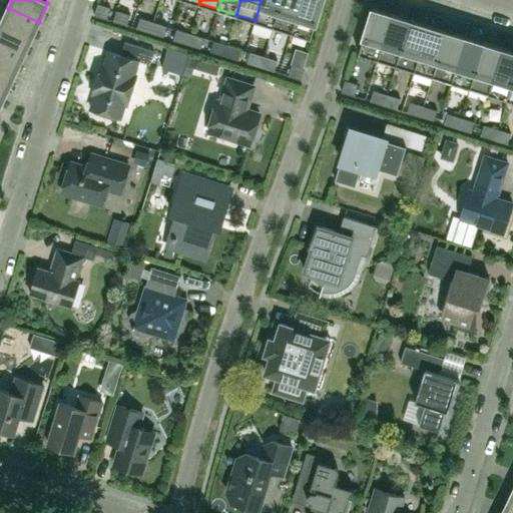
[(274,26),(282,0),(261,0),(255,20),(274,26)]
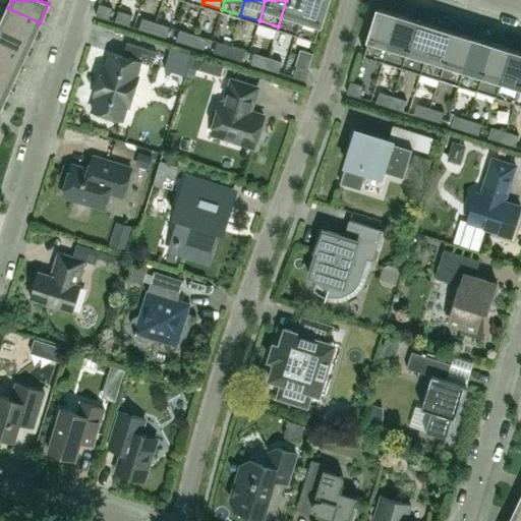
[(296,33),(306,0),(286,0),(278,26),(296,33)]
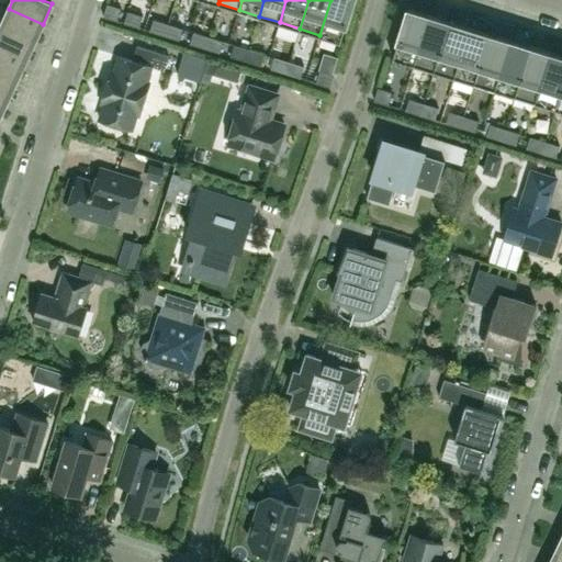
[(340,42),(353,0),(330,0),(319,35),(340,42)]
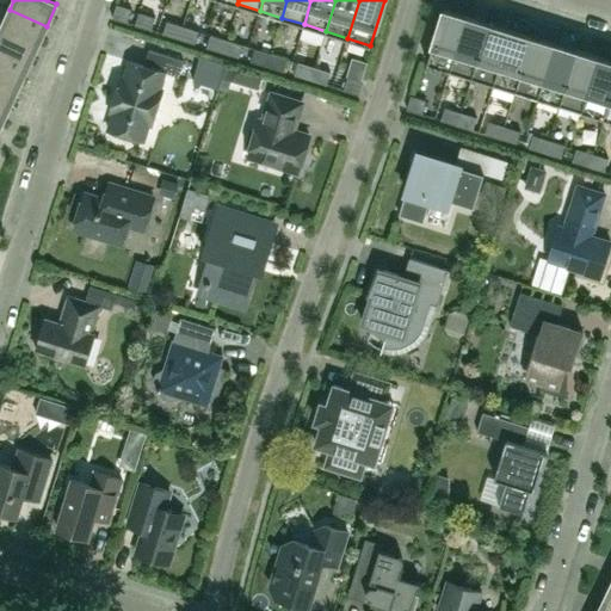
[(112,18),(127,22),(131,8),(117,4),(112,18)]
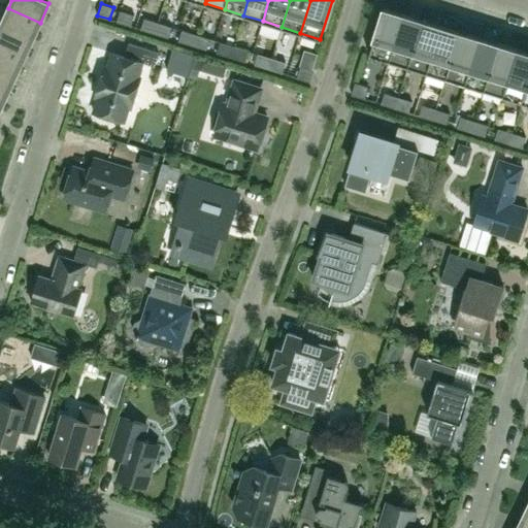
[(389,60),(403,13),(384,7),(369,55),(389,60)]
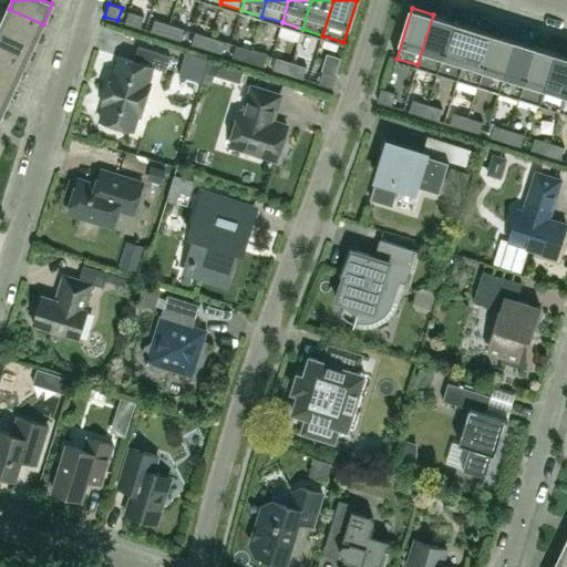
[(34,43),(43,24),(9,9),(0,28),(34,43)]
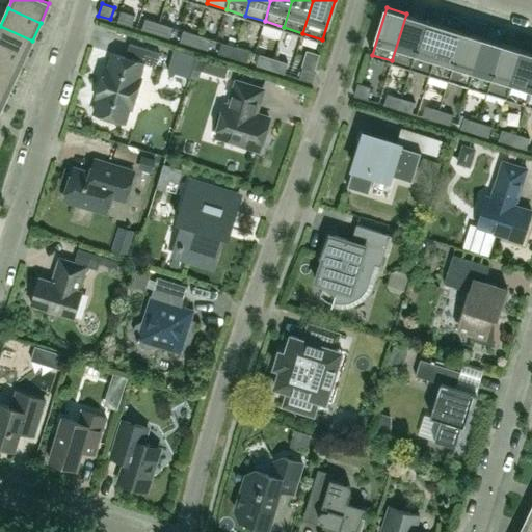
[(117,22),(132,26),(136,14),(122,10),(117,22)]
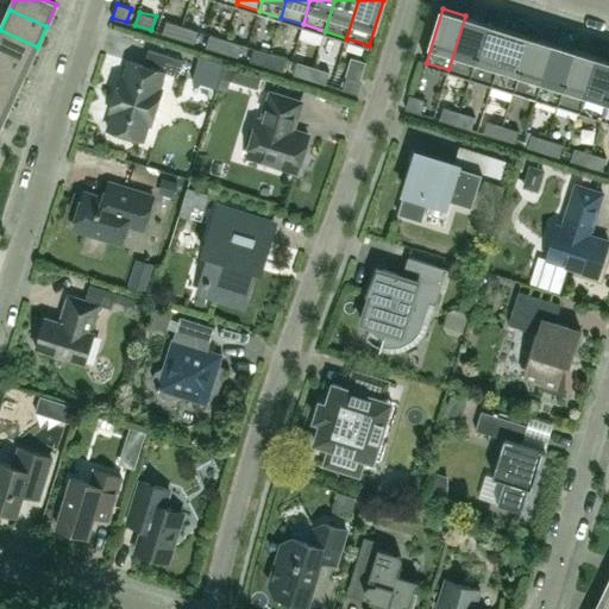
[(470,76),(487,23),(465,16),(449,69),(470,76)]
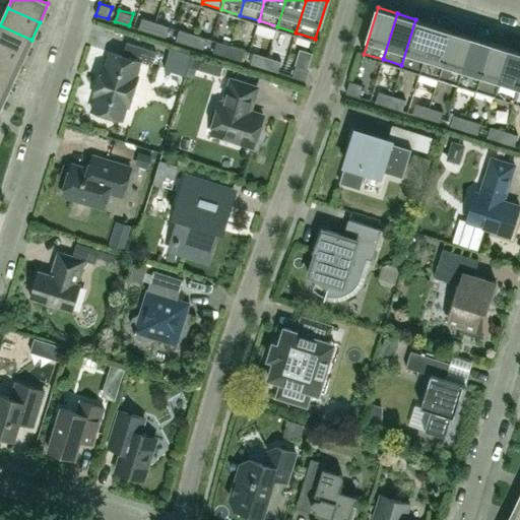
[(138,28),(152,33),(155,22),(142,17),(138,28)]
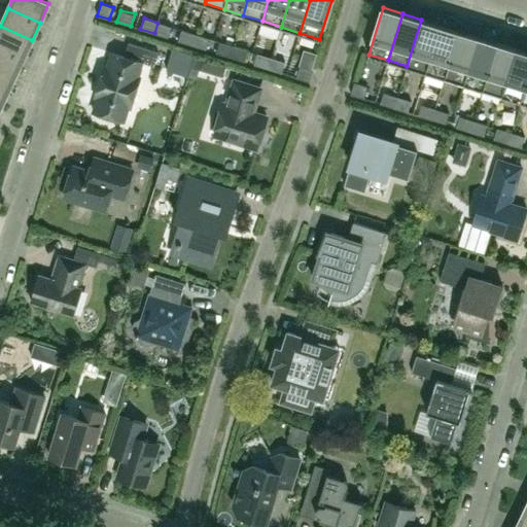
[(426,72),(441,26),(421,20),(407,66),(426,72)]
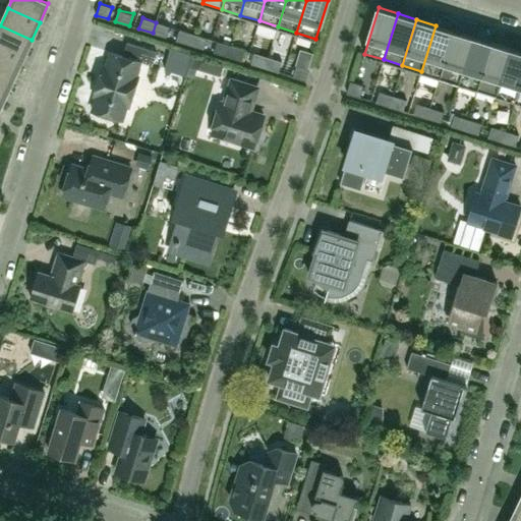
[(156,22),(153,33),(166,37),(170,26),(156,22)]
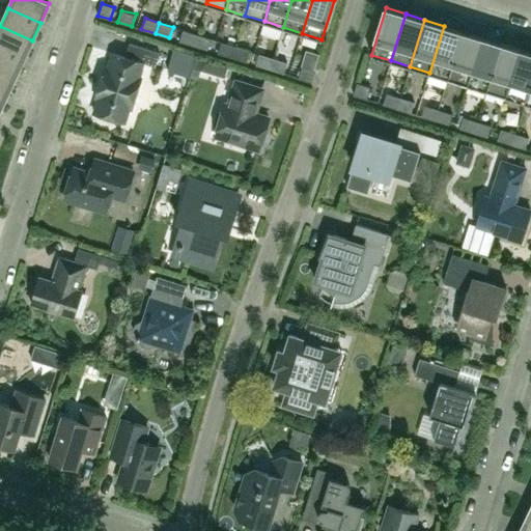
[(0,48),(24,58),(32,40),(0,26),(0,48)]
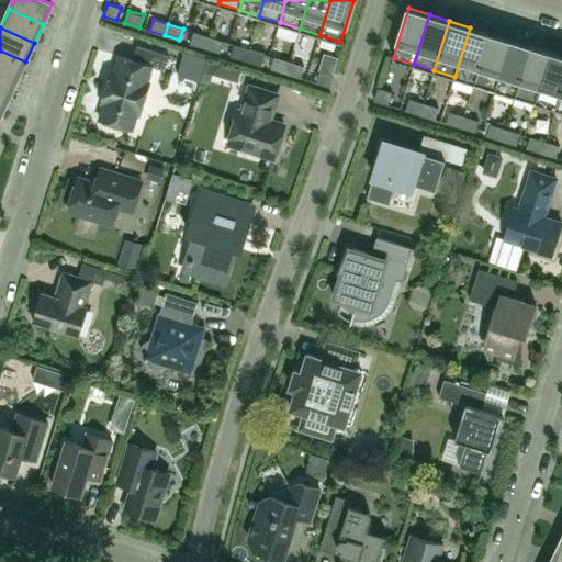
[(474,83),(490,34),(470,27),(454,77),(474,83)]
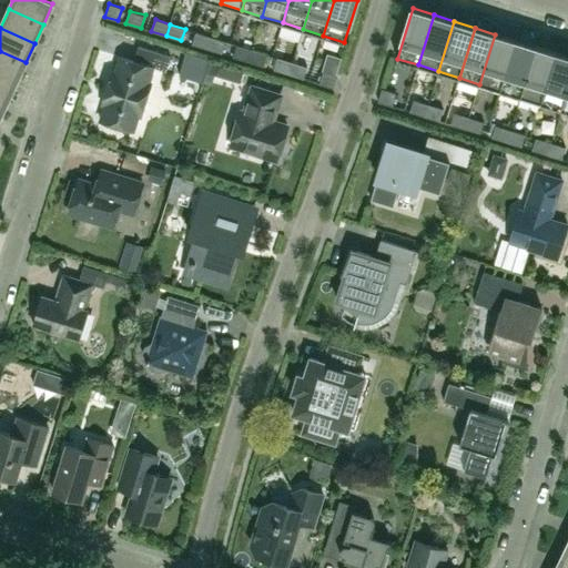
[(192,43),(208,48),(211,37),(195,32),(192,43)]
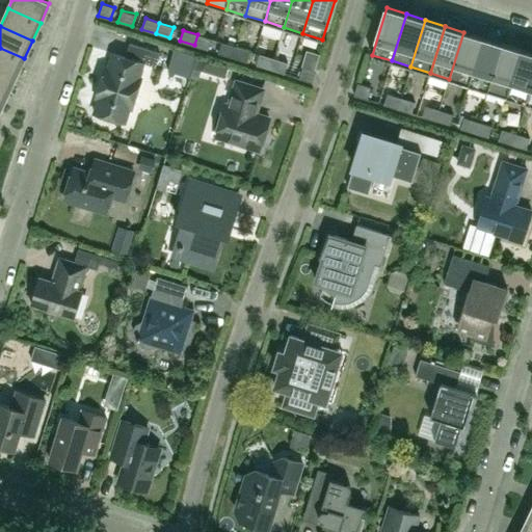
[(469,84),(483,37),(463,32),(449,79),(469,84)]
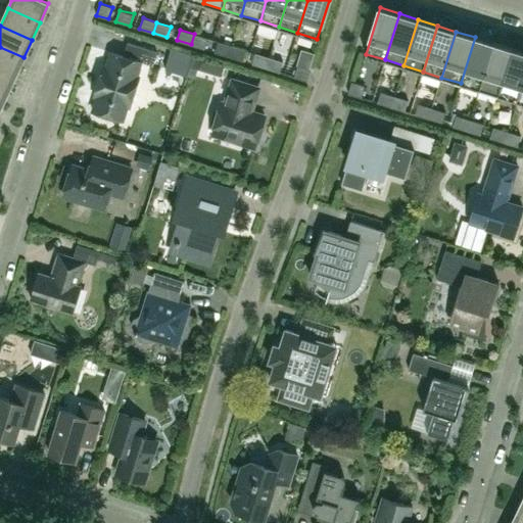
[(207,38),(194,34),(191,44),(204,48),(207,38)]
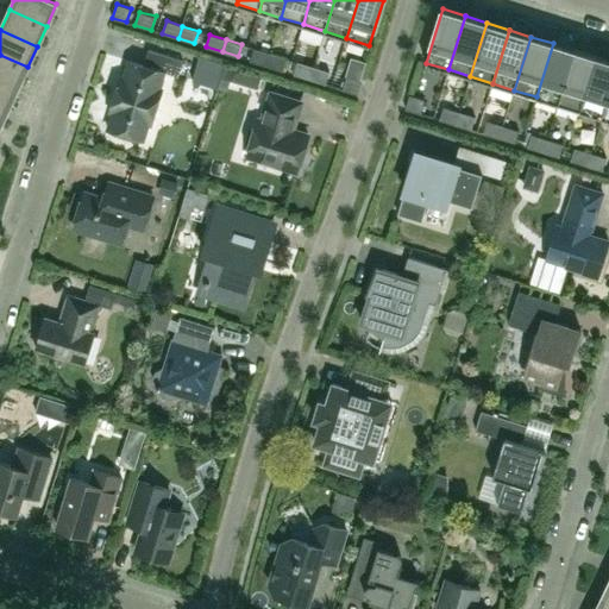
[(558,104),(575,50),(553,43),(537,96),(558,104)]
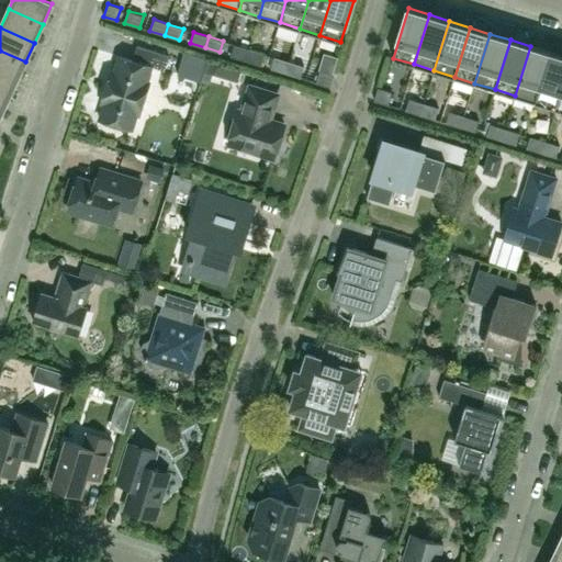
[(231,56),(246,60),(249,48),(234,44),(231,56)]
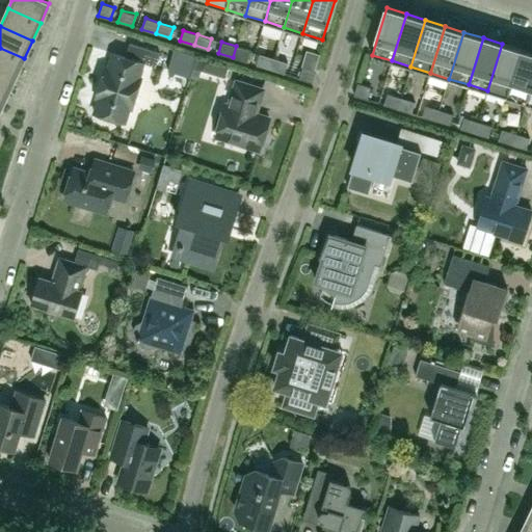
[(141,77),(139,77),(144,62),(156,67),(160,52),(129,44),(125,57),(112,53),(108,67),(106,67),(96,98),(98,99),(94,112),(126,122),(130,108),(132,109),(141,77)]
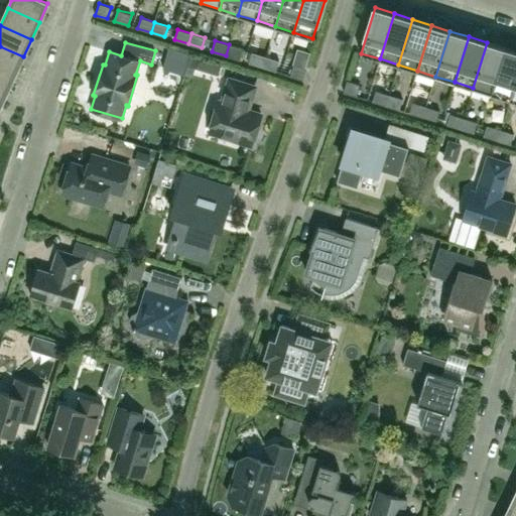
[(491,94),(505,48),(487,42),(473,88),(491,94)]
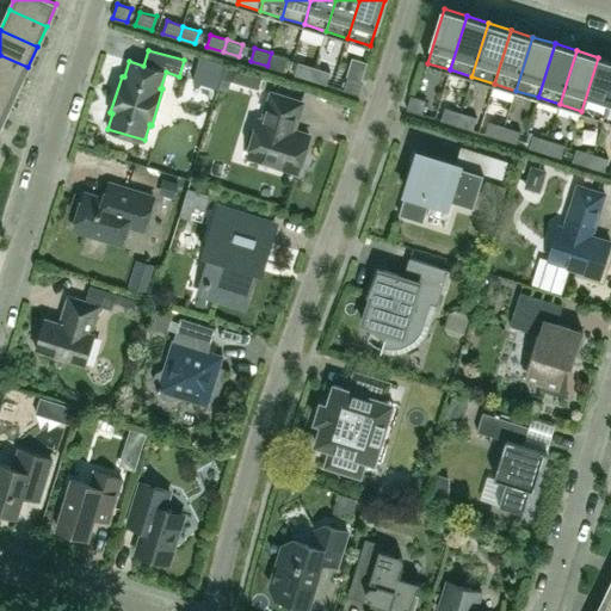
[(287,57),(271,53),(267,66),(283,71),(287,57)]
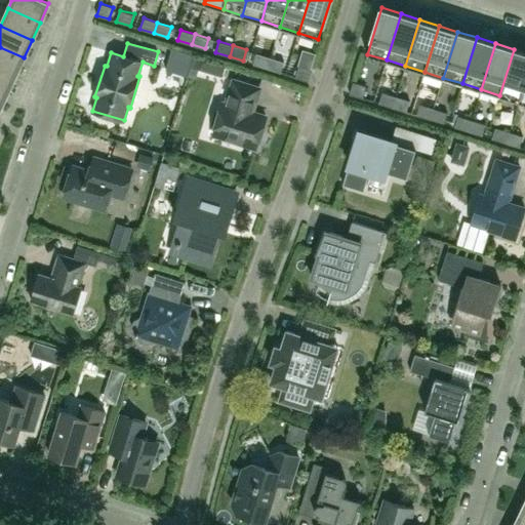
[(0,69),(15,76),(24,57),(0,47),(0,69)]
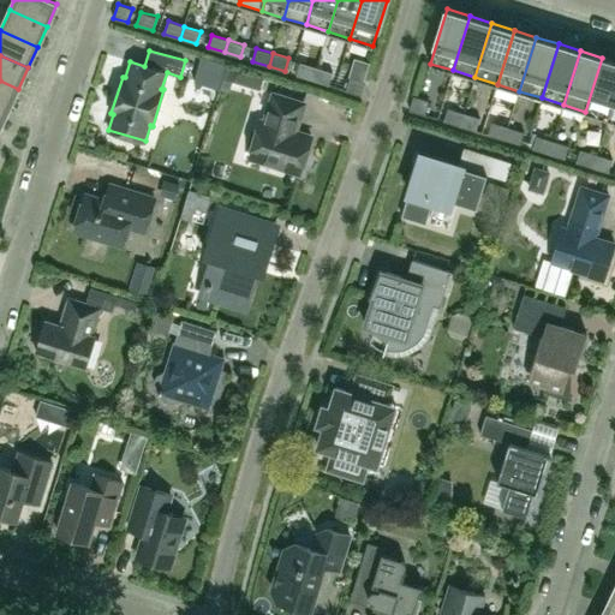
[(198,71),(222,78),(226,64),(202,57),(198,71)]
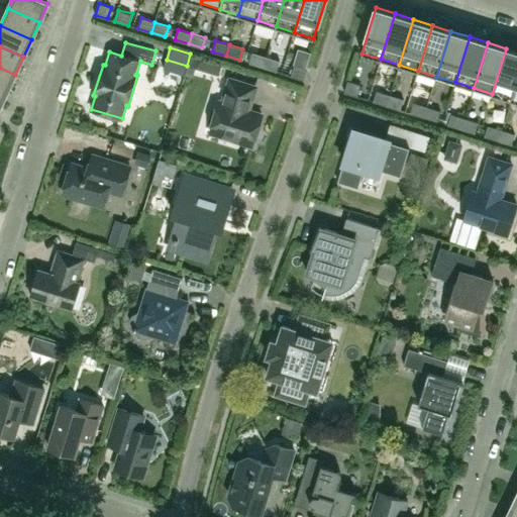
[(511,100),(516,79),(516,52),(506,48),(492,94),(511,100)]
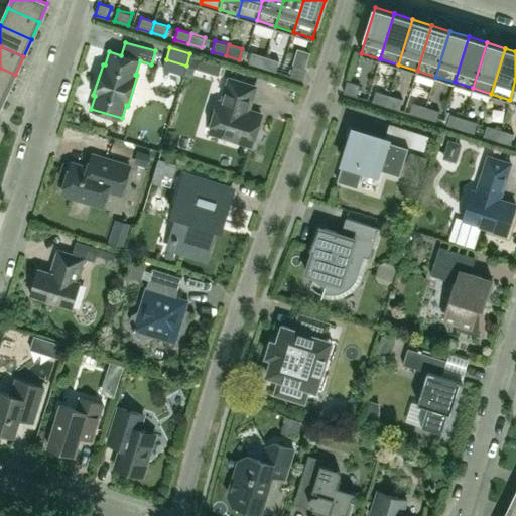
[(248,62),(262,68),(266,56),(252,51),(248,62)]
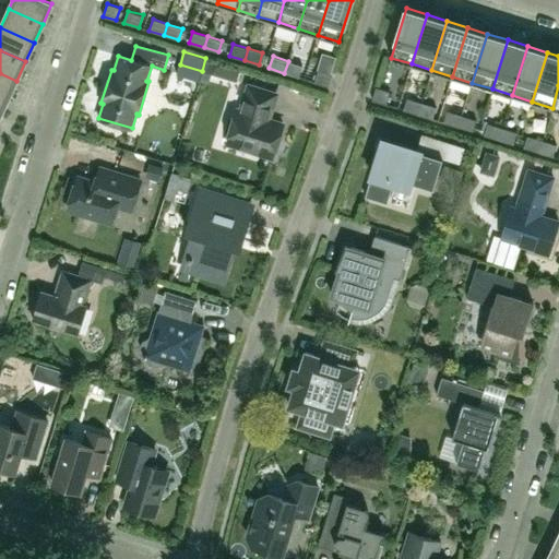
[(302,66),(288,61),(284,73),(299,78),(302,66)]
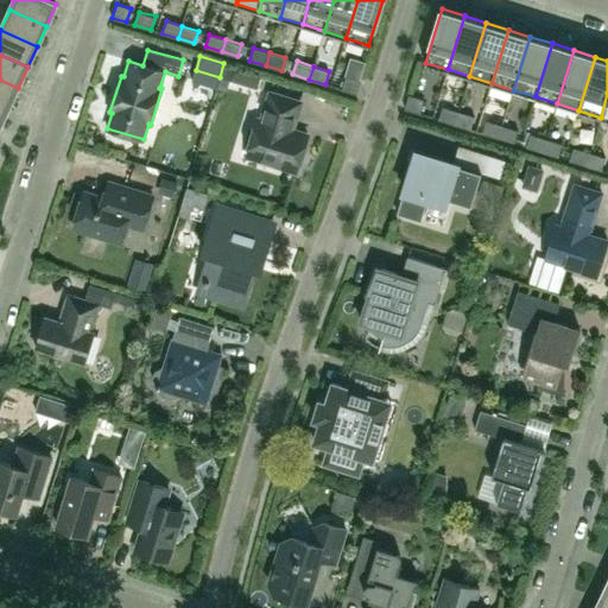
[(347,75),(342,89),(356,94),(361,80),(347,75)]
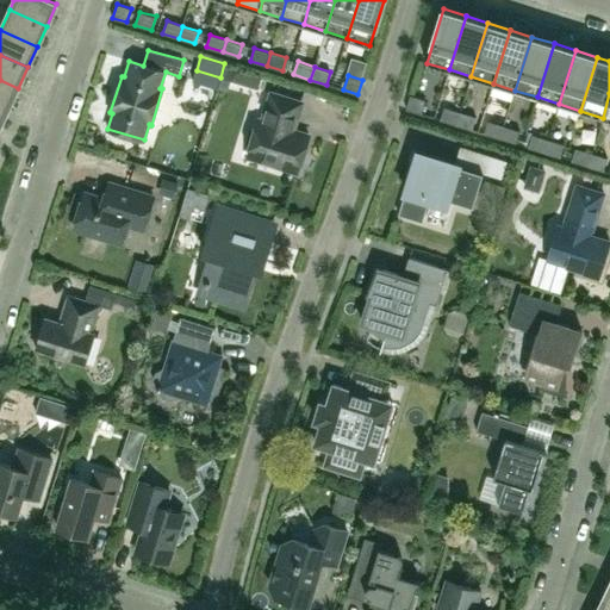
[(0,105),(8,109),(18,88),(0,80),(0,105)]
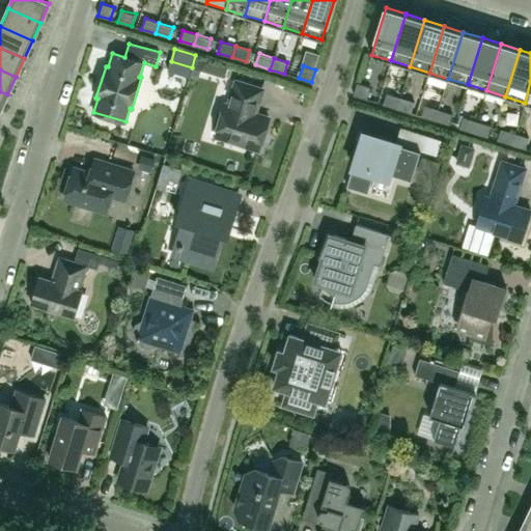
[(255,113),(262,89),(236,81),(228,105),(225,104),(224,109),(221,110),(219,112),(218,113),(217,114),(216,117),(215,119),(215,120),(215,122),(215,123),(215,127),(216,129),(216,130),(217,131),(216,136),(259,149),(269,117),(255,113)]
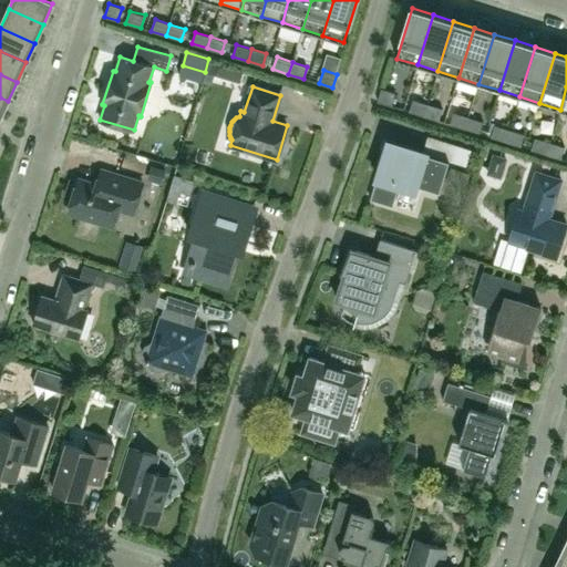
[(382,89),(378,101),(391,105),(395,93),(382,89)]
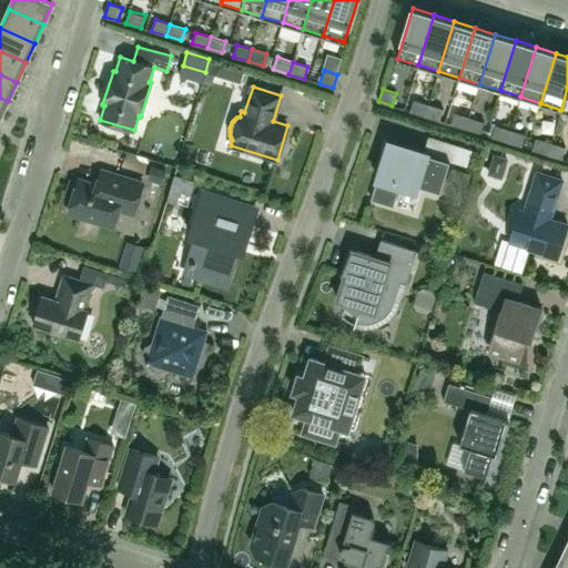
[(409,111),(425,117),(428,104),(414,100),(409,111)]
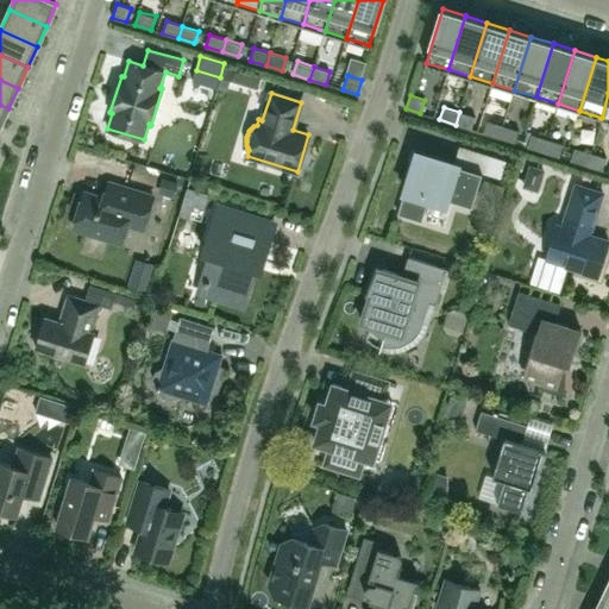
[(527,126),(539,130),(545,111),(533,107),(527,126)]
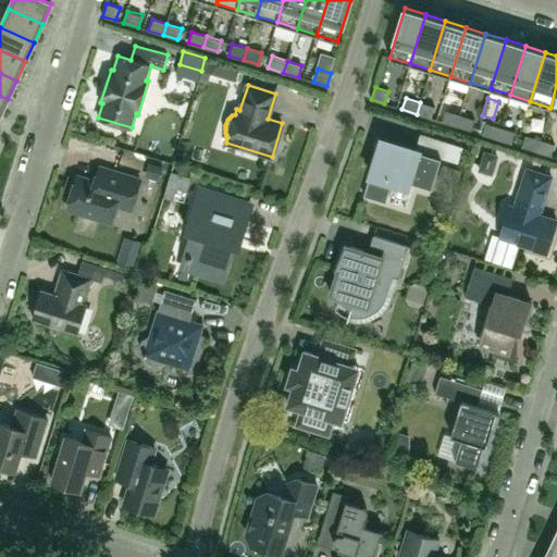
[(434,108),(420,102),(417,114),(431,119),(434,108)]
